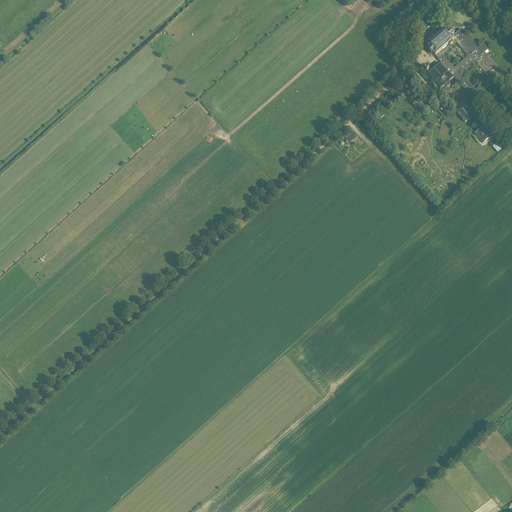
[(498,79),(499,80),(505,75),(485,53),(488,50),(483,45),(478,49),(461,30),(455,35),(453,35),(454,33),(452,31),(449,31),(447,33),(445,30),(432,41),(430,38),(424,43),(427,46),(429,49),(428,50),(431,54),(433,53),(435,56),(441,63),(440,64),(438,66),(437,65),(436,66),(436,67),(431,71),(430,71),(431,72),(428,74),(435,83),(434,85),(433,85),(433,86),(433,87),(434,87),(434,88),(435,88),(436,88),(437,88),(438,86),(441,89),(444,86),(445,87),(446,87),(446,88),(447,88),(448,88),(449,88),(449,87),(450,87),(450,86),(450,85),(450,84),(450,83),(449,82),(453,79),(453,78),(454,77),(475,101),(481,96),(480,95),(498,79)]
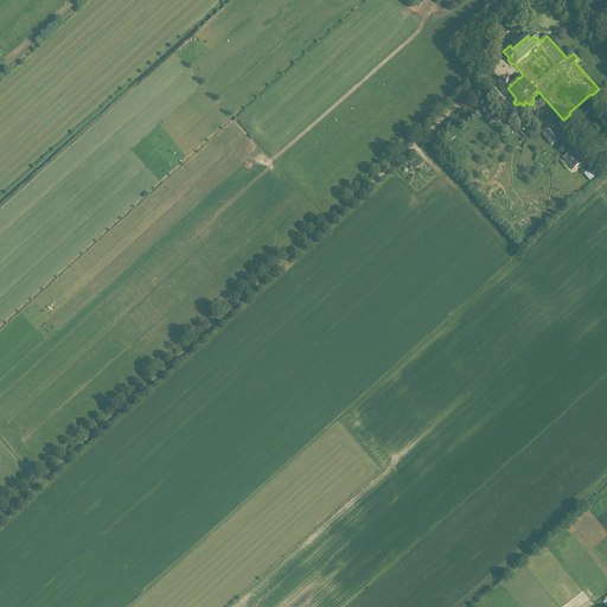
[(551,146),(561,139),(549,125),(541,132),(551,146)]
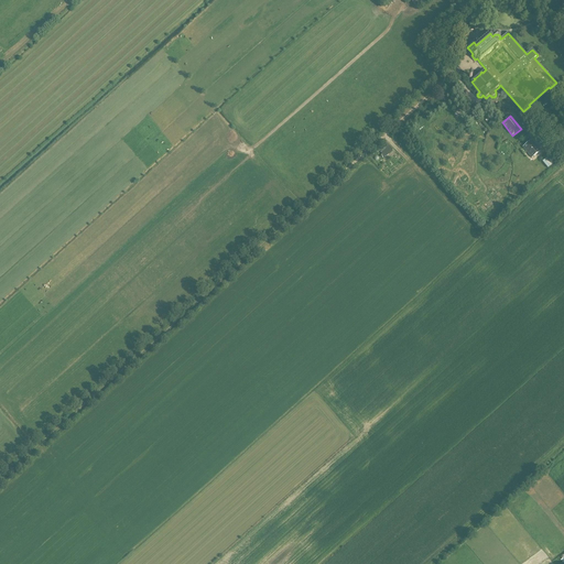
[(532,158),(540,151),(531,141),(523,148),(532,158)]
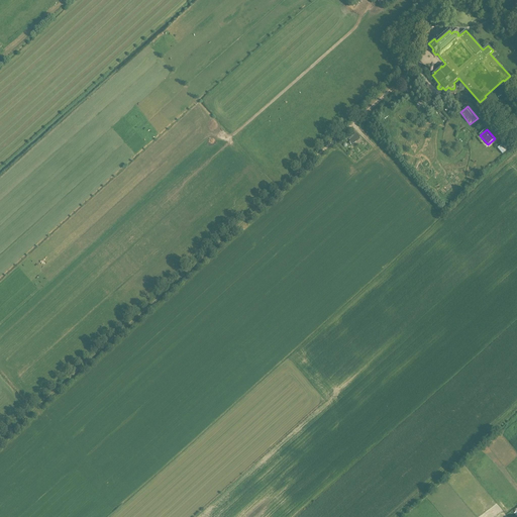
[(354,136),(349,140),(352,144),(360,138),(354,131),(352,133),(354,136)]
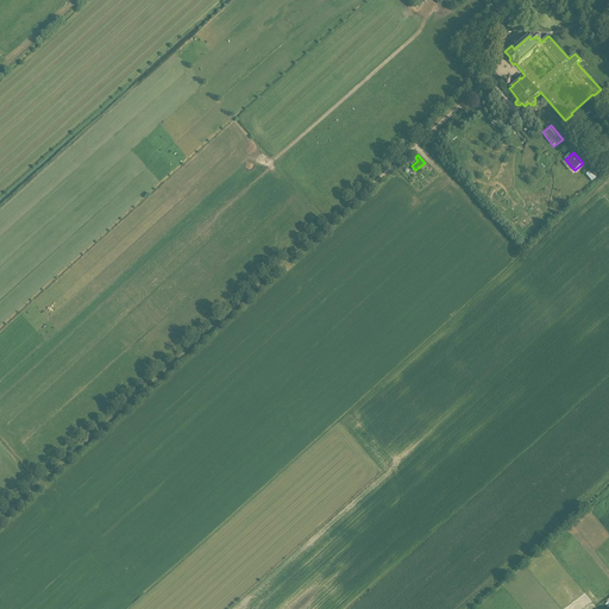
[(592,169),(586,174),(594,181),(598,177),(592,169)]
